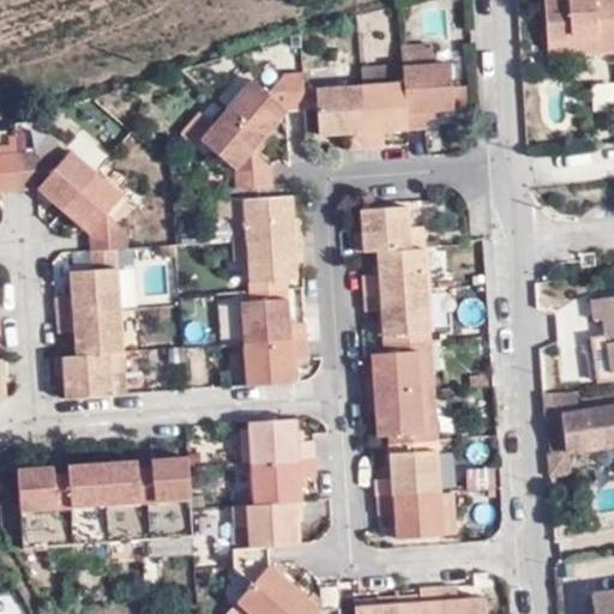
[(613,0),(539,0),(542,46),(573,43),(575,54),(575,56),(612,54),(612,32),(613,32),(613,0)]
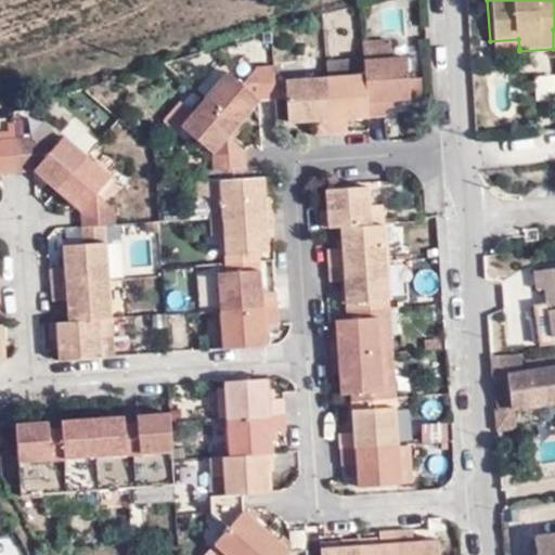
[(270,46),(270,30),(261,34),(261,44),(270,46)]
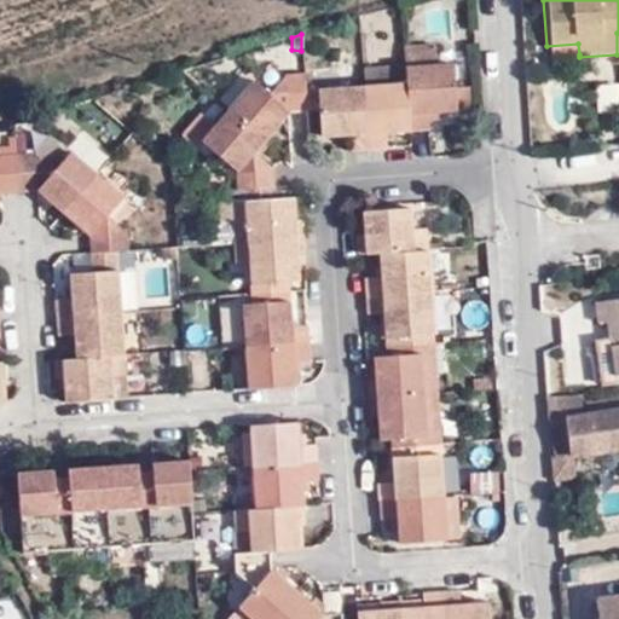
[(578,44),(547,46),(547,56),(579,55),(578,44)]
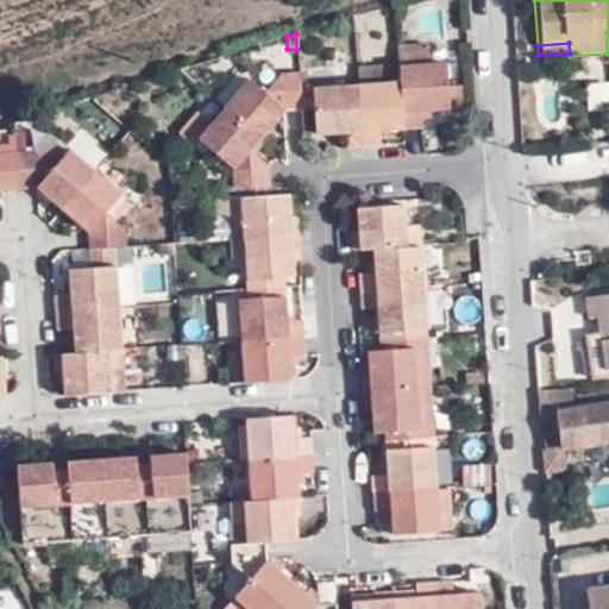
[(426,46),(395,48),(397,67),(402,129),(421,129),(421,120),(420,111),(432,110),(460,107),(460,87),(451,87),(446,87),(444,63),(426,64),(426,46)]
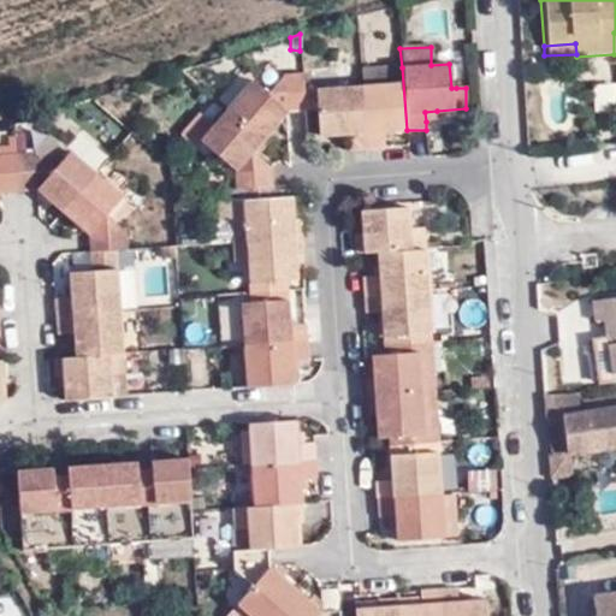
[(402,67),(359,70),(361,88),(366,150),(384,149),(383,132),(407,130),(402,67)]
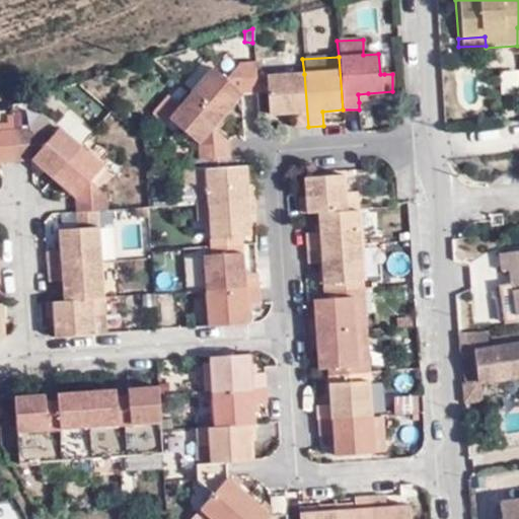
[(211,70),(190,94),(221,121),(243,94),(256,93),(255,78),(254,64),(238,65),(223,81),(211,70)]
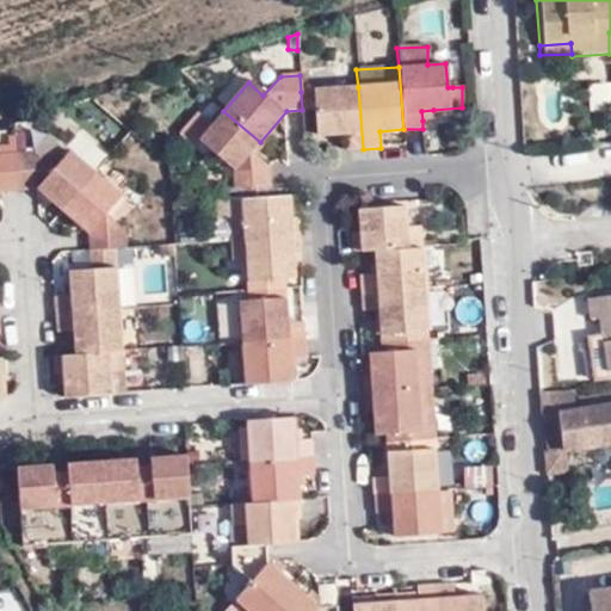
[(610,80),(590,82),(592,109),(610,107),(610,80)]
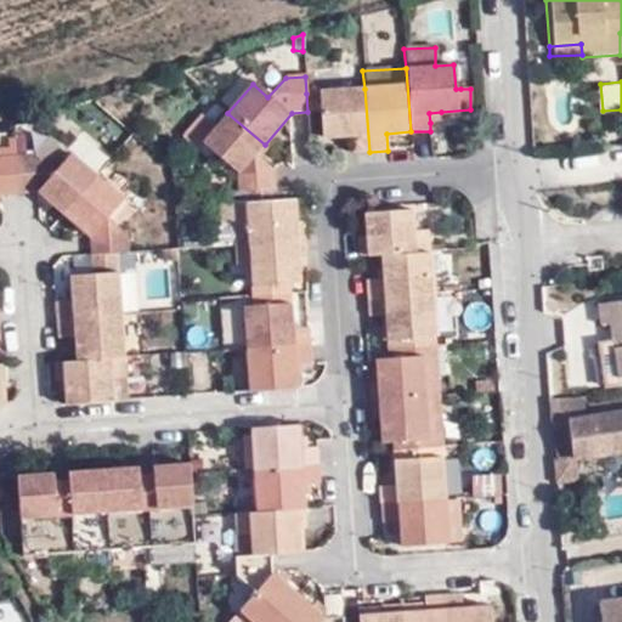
[(369,152),(365,89),(320,92),(321,112),(322,139),(350,137),(351,153),(369,152)]
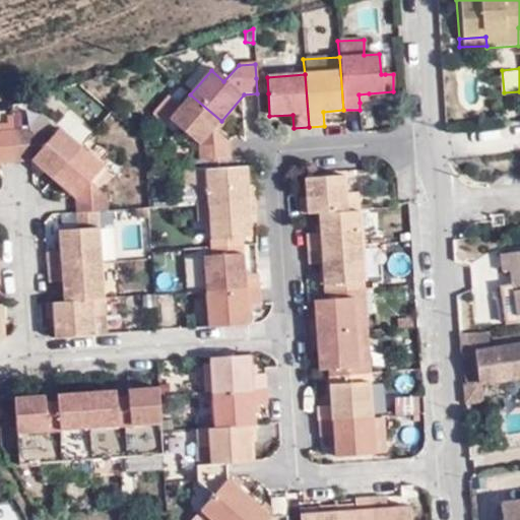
[(268,93),(267,77),(256,78),(257,93),(268,93)]
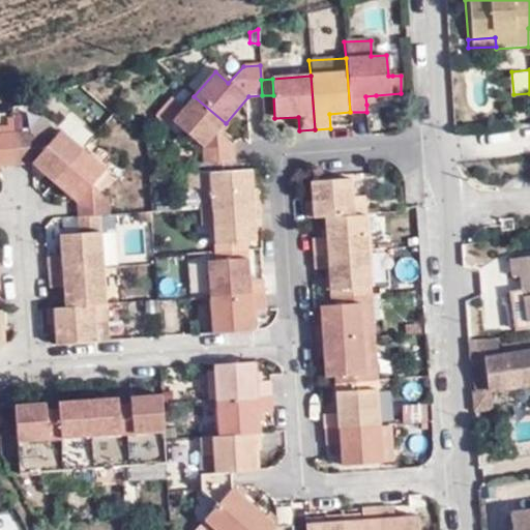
[(365,96),(366,105),(376,104),(376,95),(365,96)]
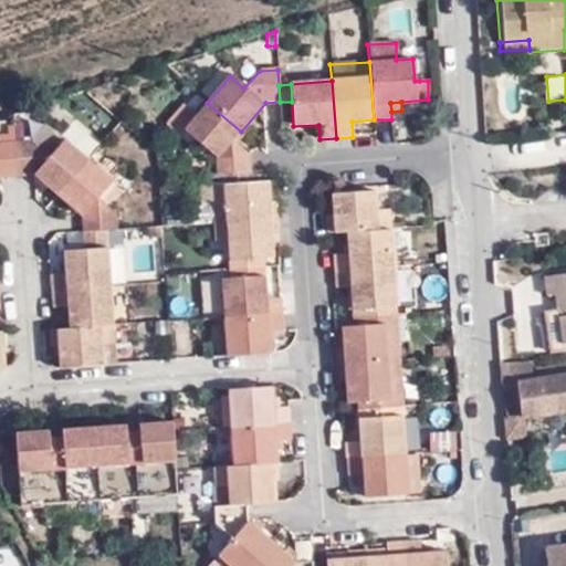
[(241,132),(207,103),(196,115),(182,130),(216,158),(218,175),(222,175),(250,174),(249,157),(232,143),(241,132)]
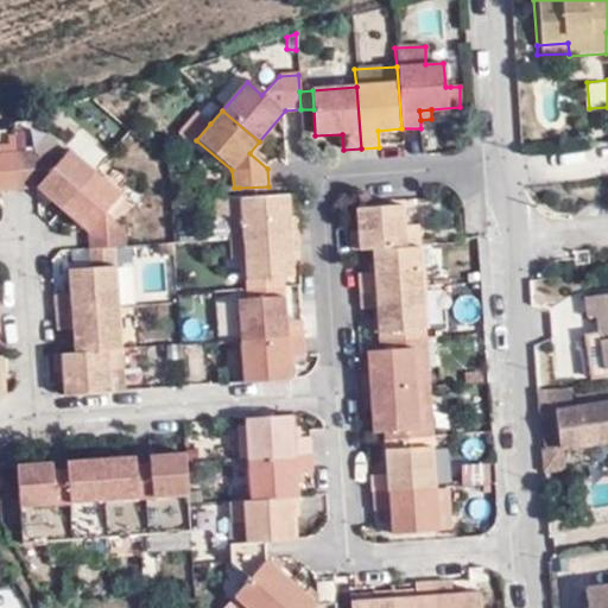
[(196,140),(210,124),(197,112),(178,133),(191,146),(196,140)]
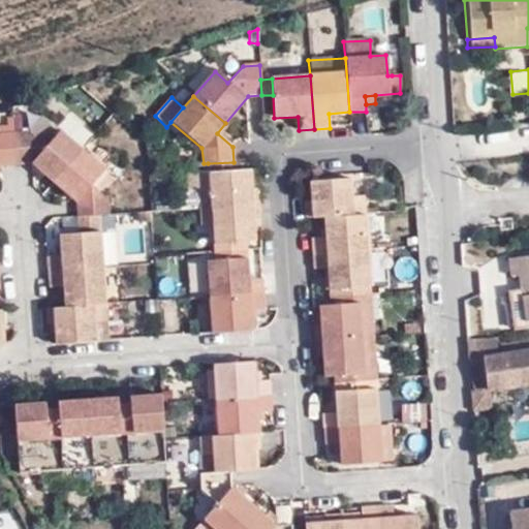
[(44,119),(30,133),(44,149),(60,132),(44,119)]
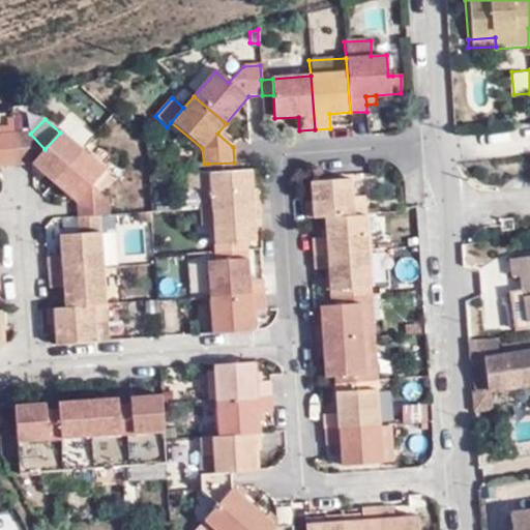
[(30,134),(15,135),(17,167),(32,166),(54,184),(82,152),(60,133),(45,149),(30,134)]
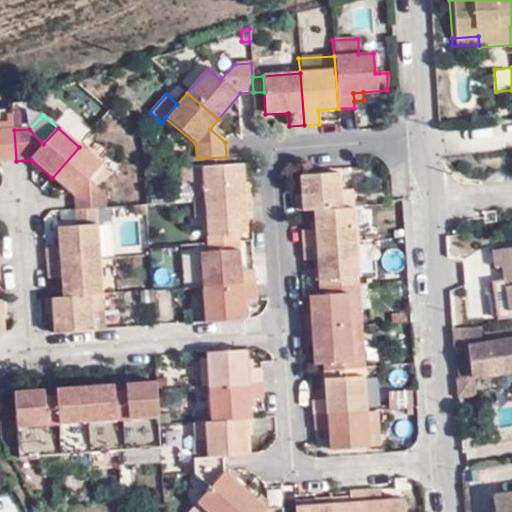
[(16,161),(14,130),(1,131),(0,130),(0,163),(1,162),(16,161)]
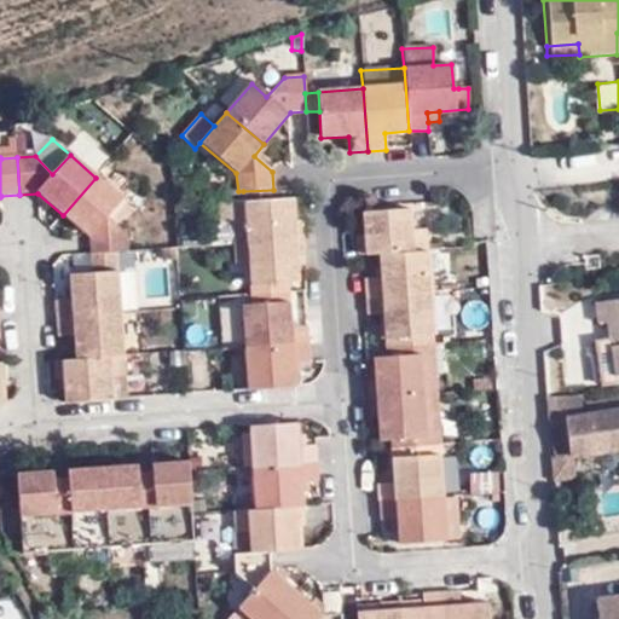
[(122,201),(96,178),(63,215),(90,237),(91,255),(93,255),(117,254),(128,254),(127,236),(106,219),(122,201)]
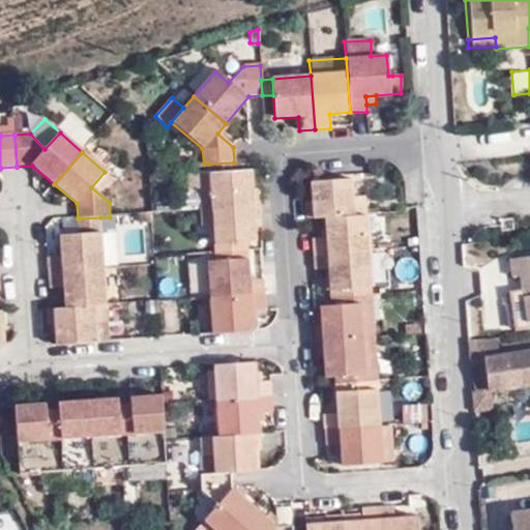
[(235,173),(234,163),(208,164),(208,175),(235,173)]
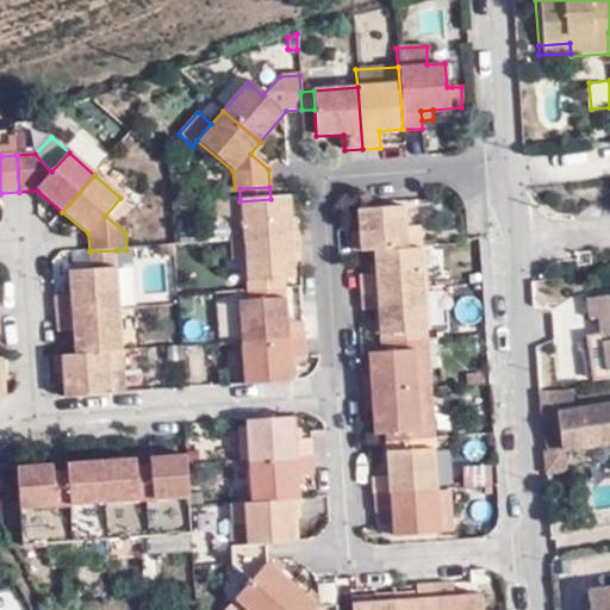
[(229,237),(230,242),(298,237),(296,221),(291,221),(291,211),(288,198),(271,199),(240,201),(241,222),(228,223),(229,237)]
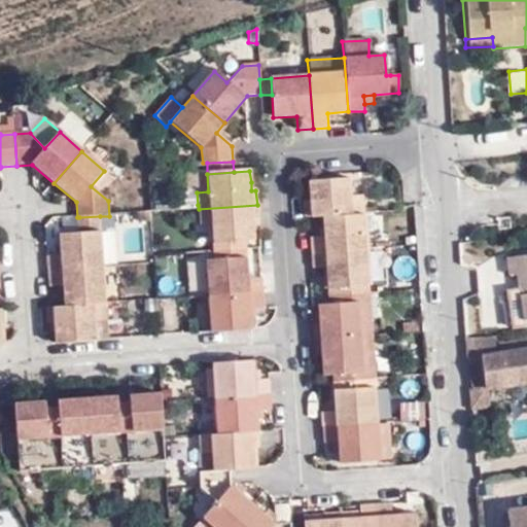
[(188,194),(197,192),(208,191),(207,174),(186,176),(188,194)]
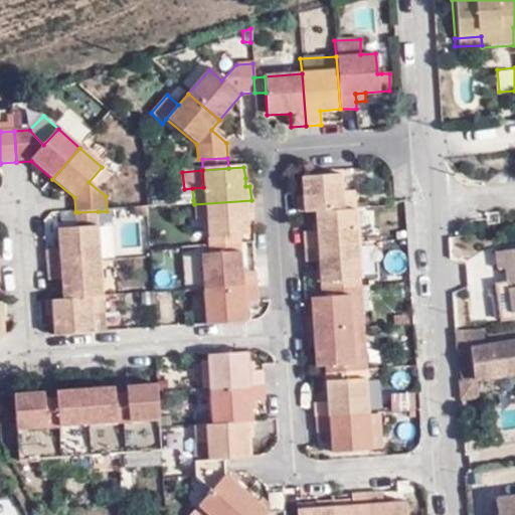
[(316,212),(354,209),(353,193),(343,193),(341,175),(302,178),(303,198),(297,198),(298,213),(316,212)]
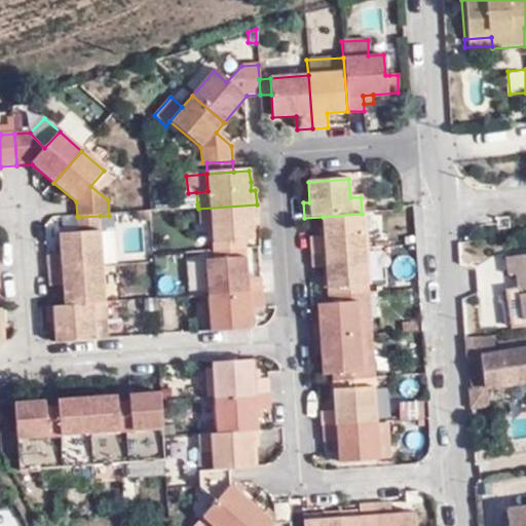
[(257,204),(198,209),(199,226),(212,225),(213,242),(243,240),(252,239),(252,221),(258,221),(257,204)]
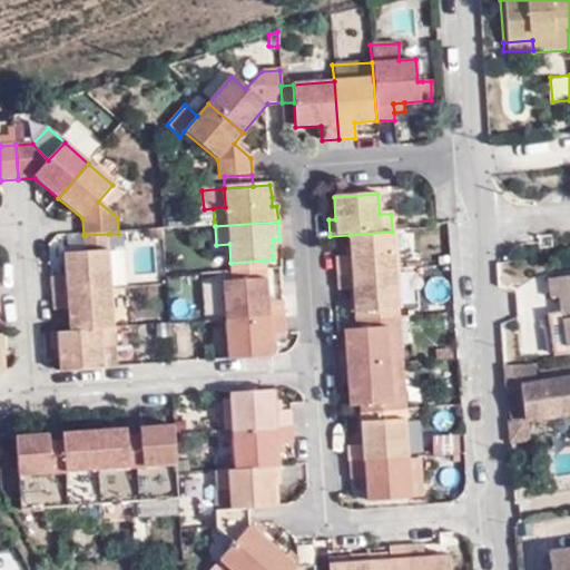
[(394,269),(392,232),(350,235),(350,257),(334,258),(335,274),(394,269)]
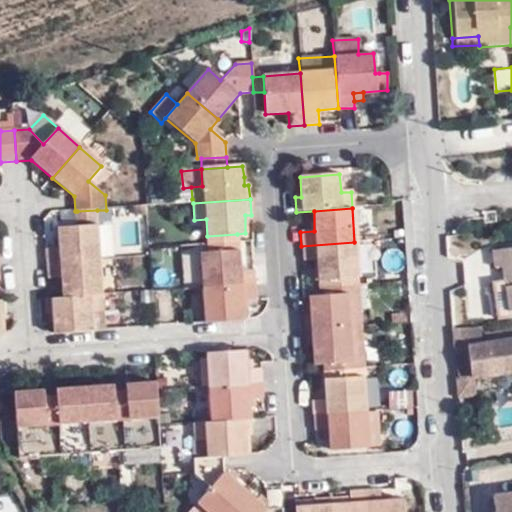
[(98,225),(97,210),(77,211),(77,227),(98,225)]
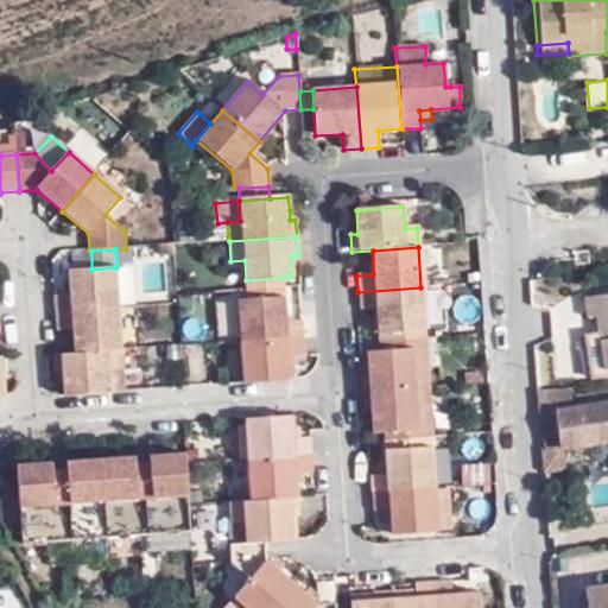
[(171,263),(147,265),(150,289),(173,286),(171,263)]
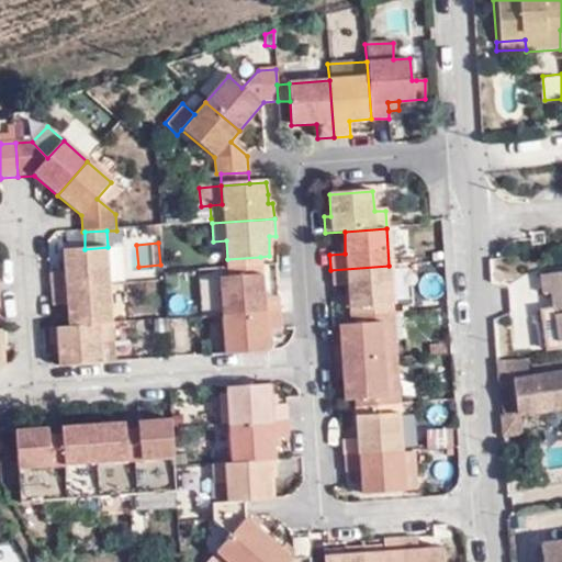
[(68,273),(52,274),(53,291),(111,287),(108,247),(85,249),(67,250),(68,273)]
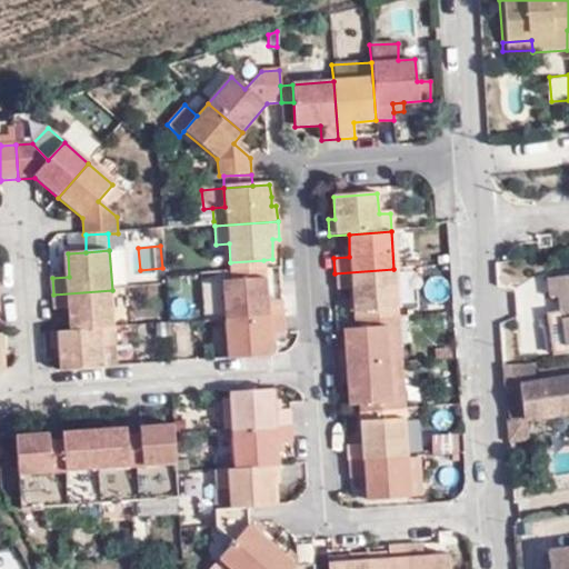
[(230,262),(230,273),(265,271),(263,260),(230,262)]
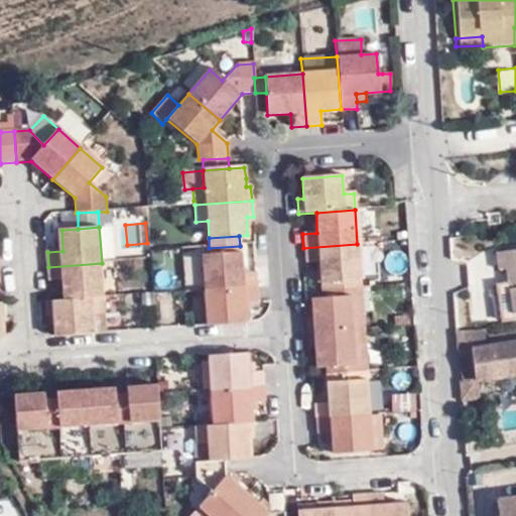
[(359,279),(357,244),(303,248),(304,263),(318,263),(320,282),(359,279)]
